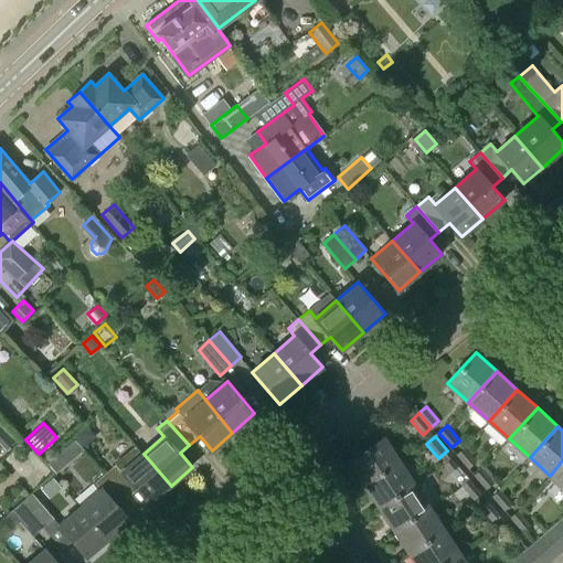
[(364,484),(400,460),(384,437),(349,460),(364,484)]
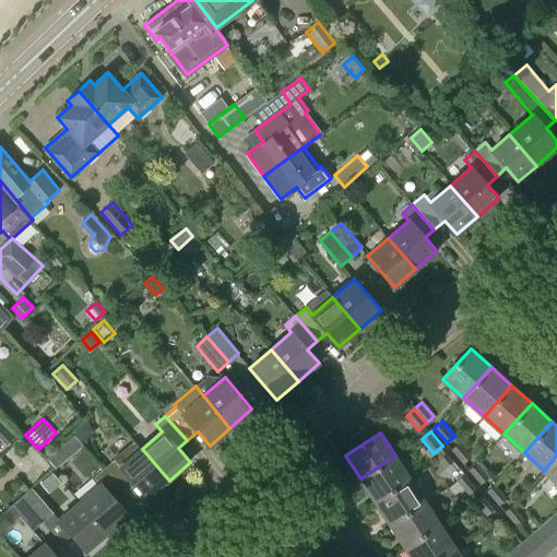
[(74,436),(68,441),(76,451),(83,446),(74,436)]
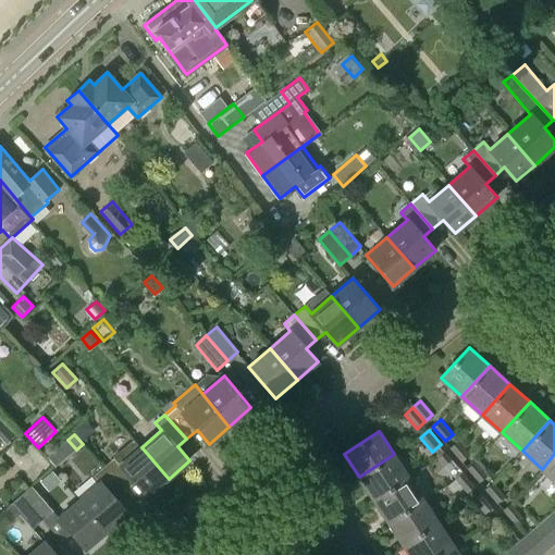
[(449,447),(463,461),(470,455),(458,440),(449,447)]
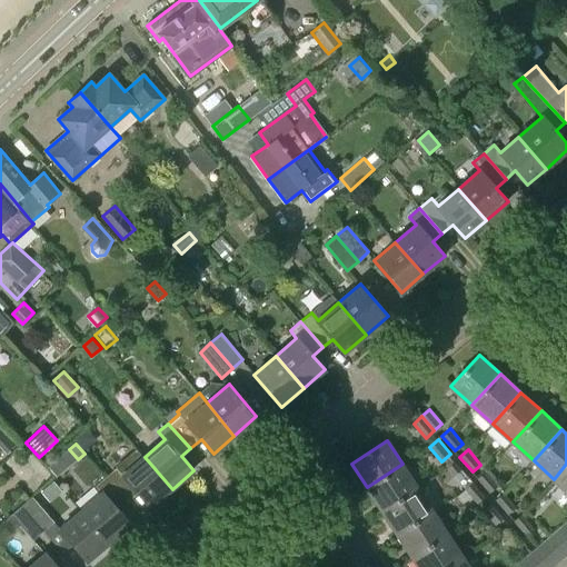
[(118,467),(105,478),(127,503),(138,493),(150,507),(172,489),(145,457),(123,474),(118,467)]
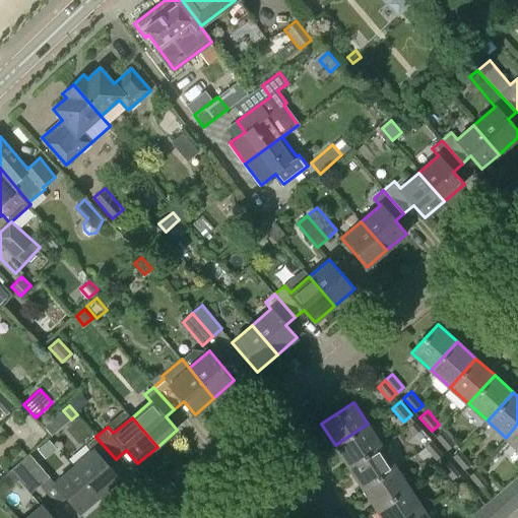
[(428,434),(415,421),(408,428),(419,441),(428,434)]
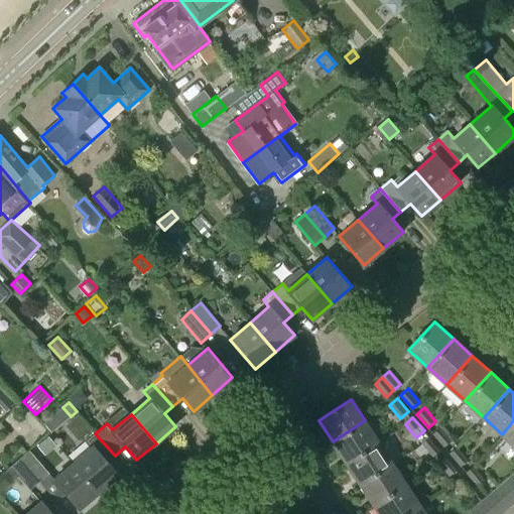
[(378,441),(365,420),(333,441),(347,463),(378,441)]
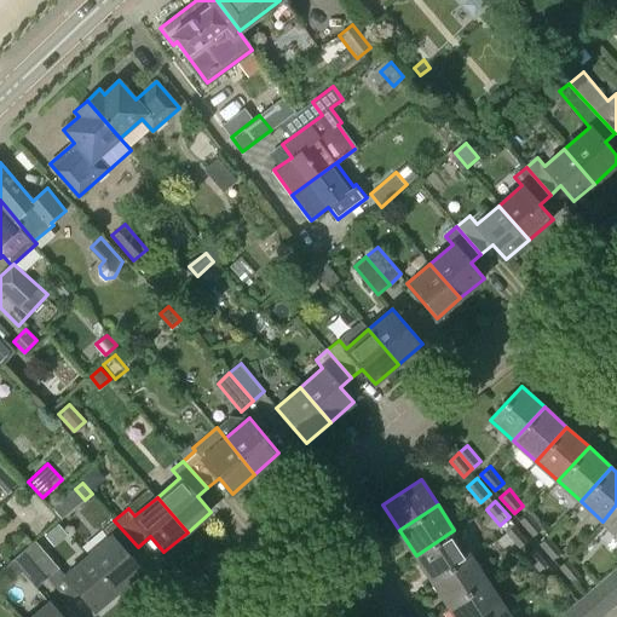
[(616,505),(603,522),(616,534),(616,505)]
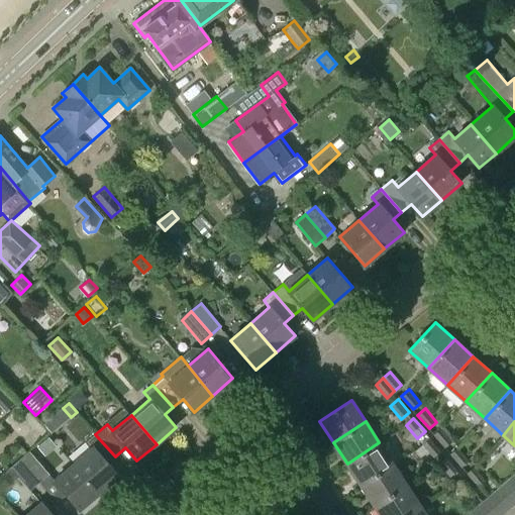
[(441,427),(433,434),(445,447),(452,440),(441,427)]
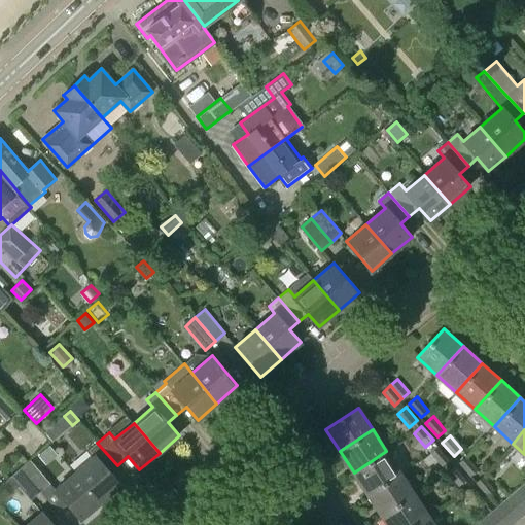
[(117,465),(97,443),(89,449),(95,456),(73,475),(100,503),(121,485),(110,471),(117,465)]
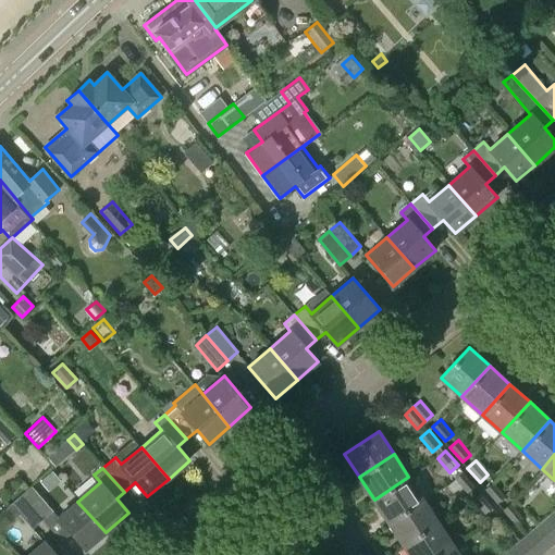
[(476,485),(464,471),(455,479),(468,493),(476,485)]
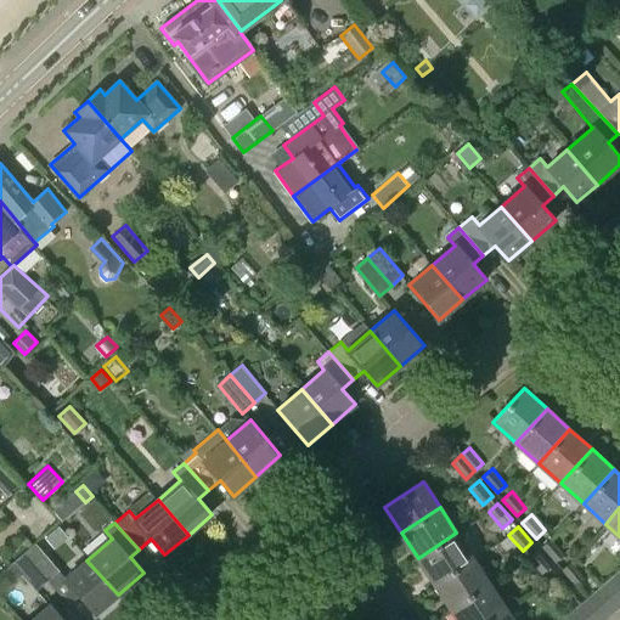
[(456,533),(418,558),(434,584),(473,558),(456,533)]
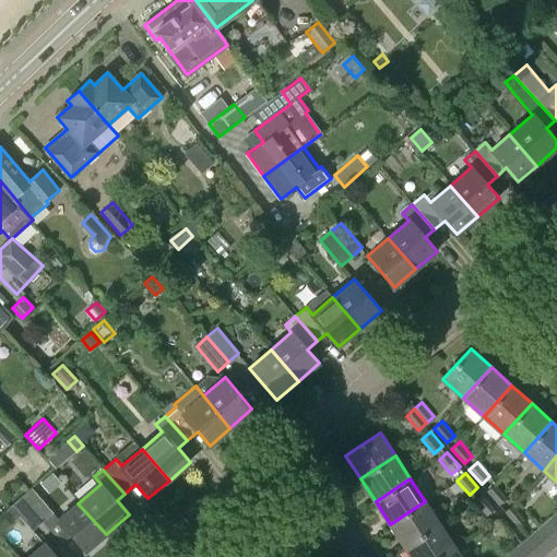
[(496,484),(487,492),(499,506),(508,498),(496,484)]
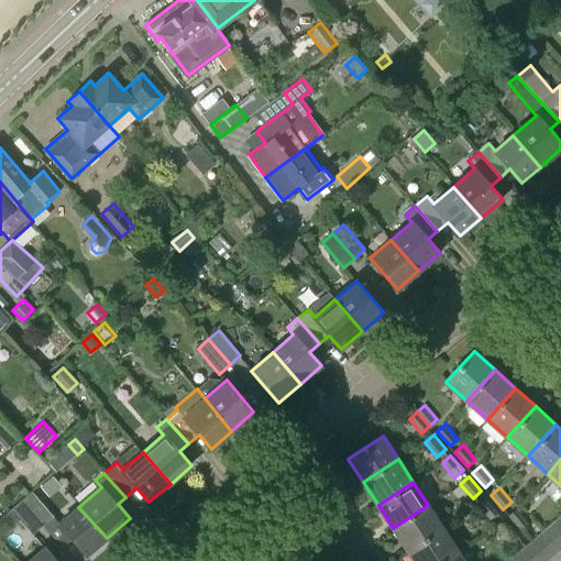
[(22,499),(43,524),(54,515),(33,491),(22,499)]
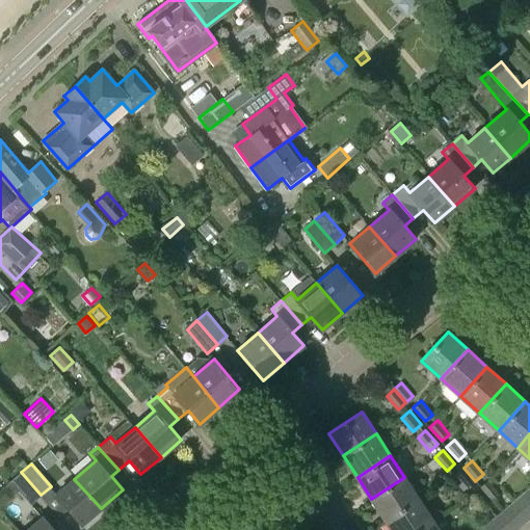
[(472,483),(460,470),(452,477),(464,491),(472,483)]
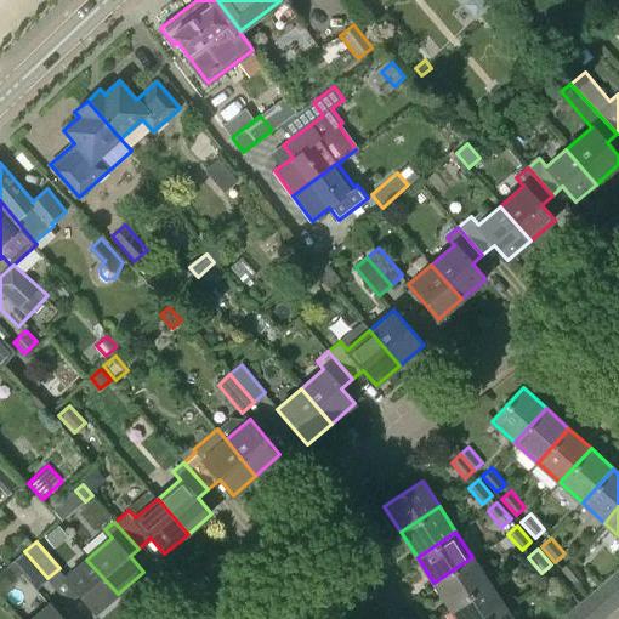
[(47,578),(24,551),(13,561),(35,588),(47,578)]
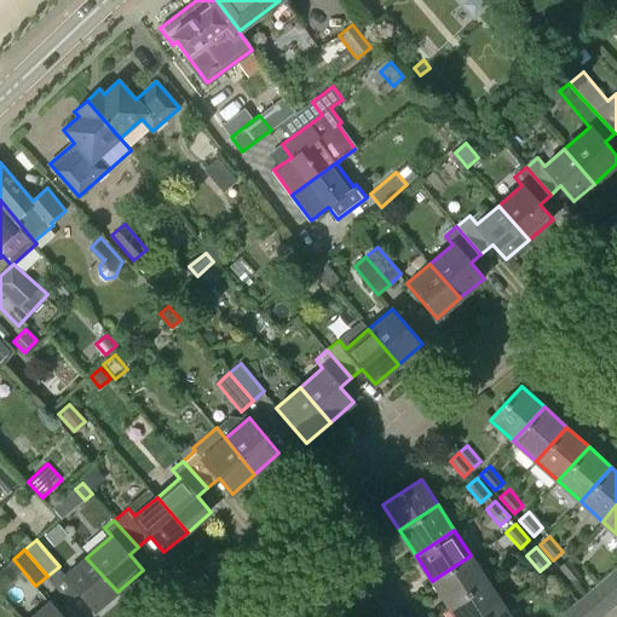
[(488,581),(471,555),(432,581),(449,606),(488,581)]
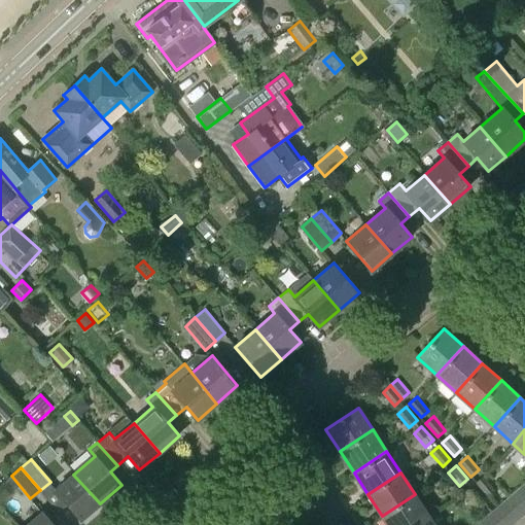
[(100,503),(73,475),(56,490),(81,520),(100,503)]
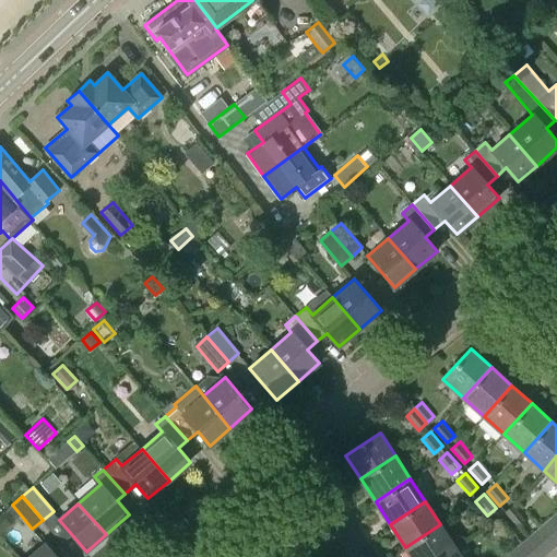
[(505,511),(517,525),(525,519),(513,504),(505,511)]
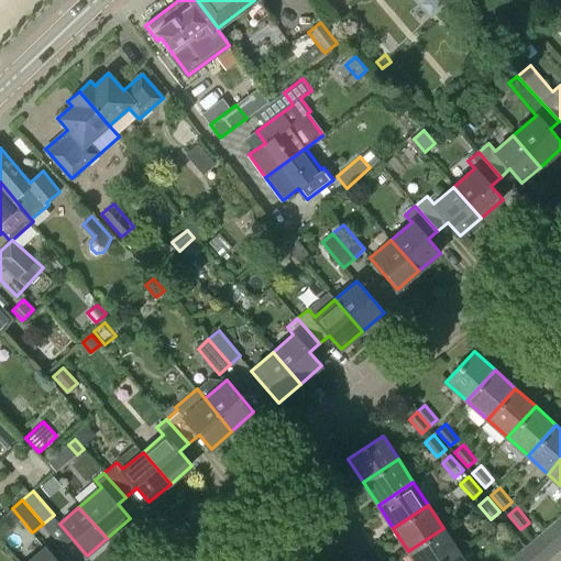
[(551,524),(560,535),(560,516),(551,524)]
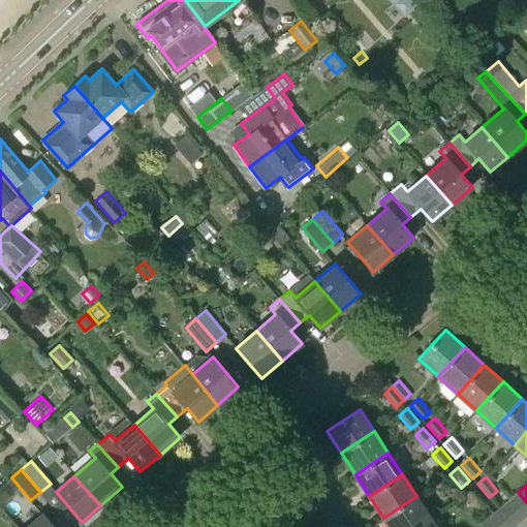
[(486,500),(474,487),(466,494),(477,507),(486,500)]
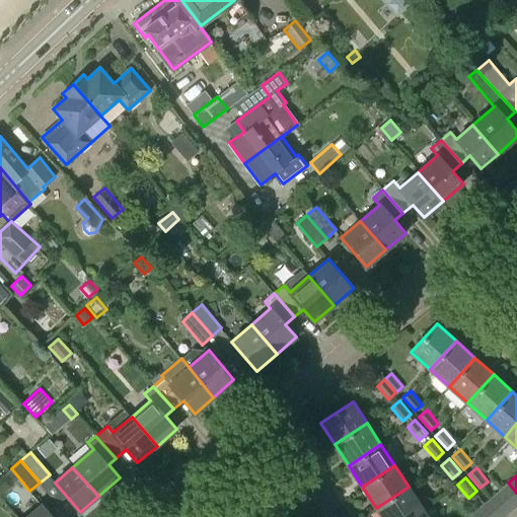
[(516,493),(508,483),(499,491),(514,509),(516,507),(516,493)]
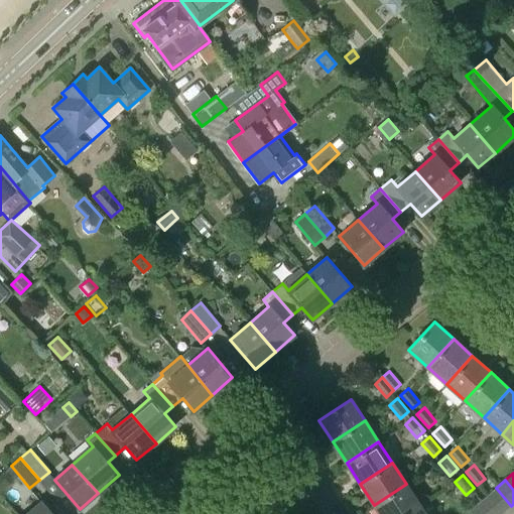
[(405,513),(419,505),(406,484),(374,505),(380,513),(405,513)]
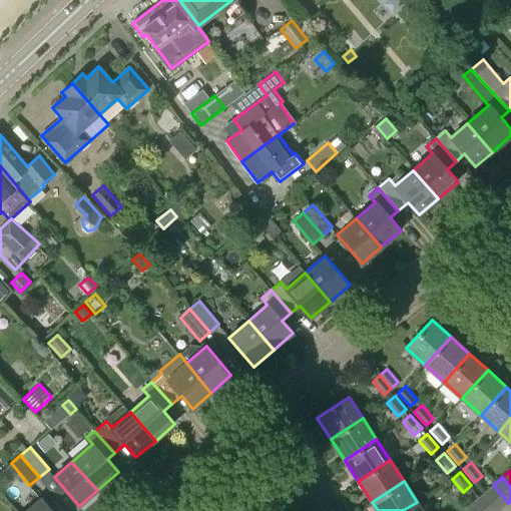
[(508,503),(493,485),(483,493),(499,510),(508,503)]
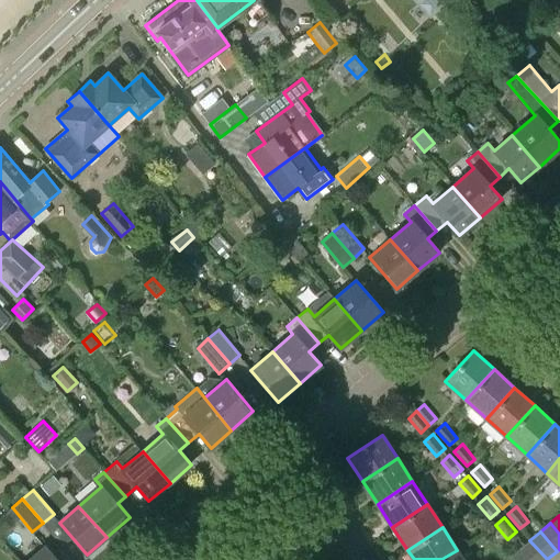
[(514,553),(519,559),(537,559),(525,545),(514,553)]
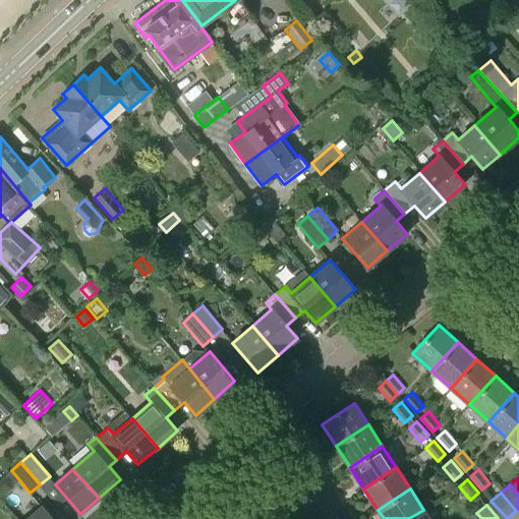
[(53,518),(43,506),(26,518),(53,518)]
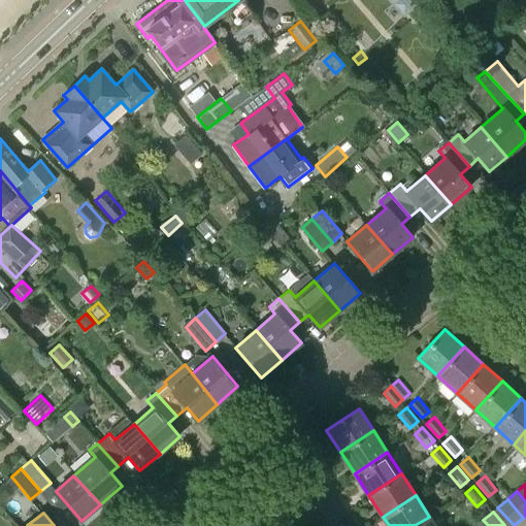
[(435,525),(429,517),(415,525),(435,525)]
